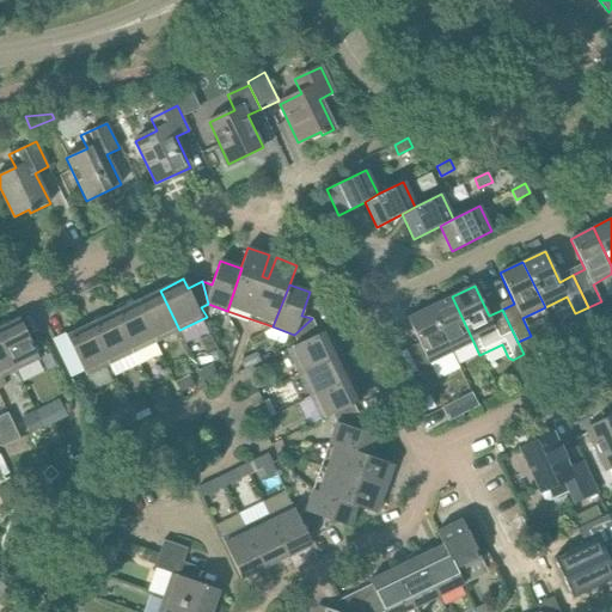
[(160,291),(136,301),(155,342),(179,330),(160,291)]
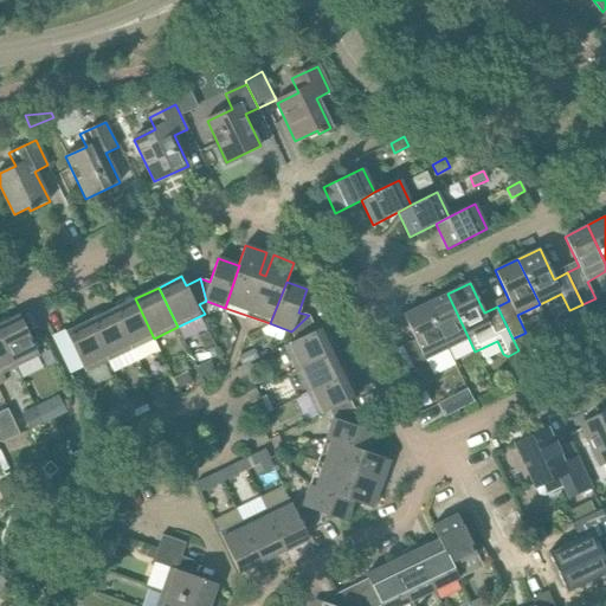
[(426,304),(447,349),(469,339),(447,294),(426,304)]
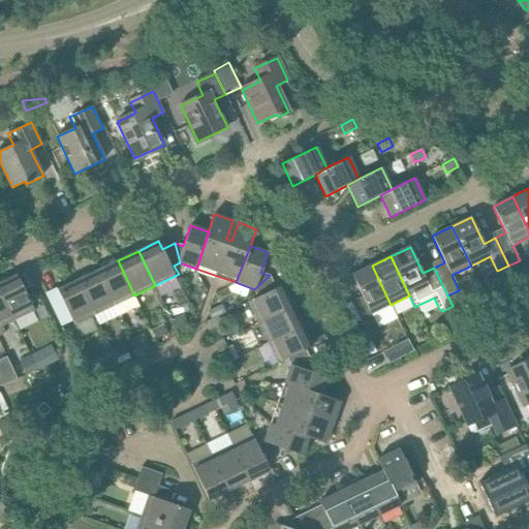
[(118,260),(97,271),(115,305),(134,296),(118,260)]
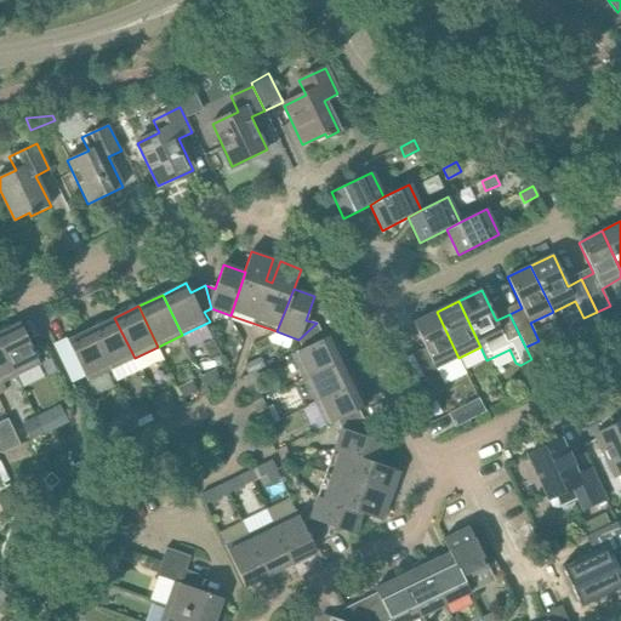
[(459,358),(437,312),(412,323),(428,354),(415,360),(431,392),(444,386),(436,369),(459,358)]
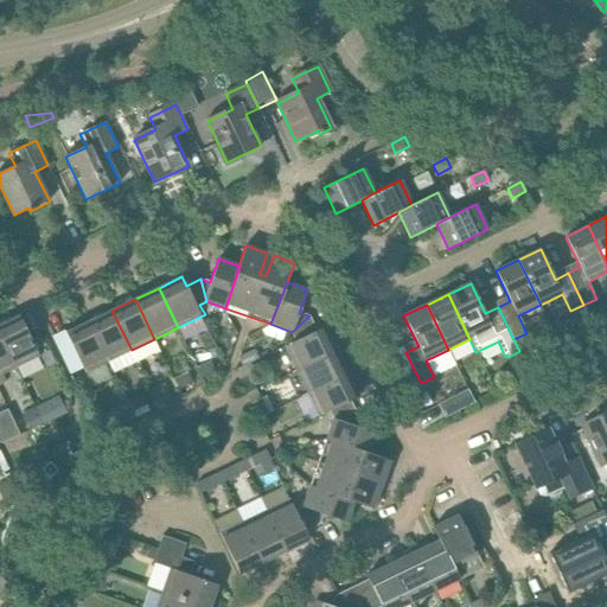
[(112,311),(89,321),(108,362),(132,350),(112,311)]
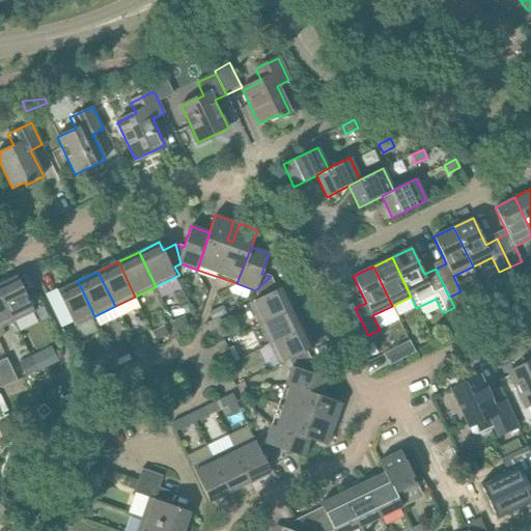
[(17,276),(0,284),(0,288),(16,320),(34,312),(17,276)]
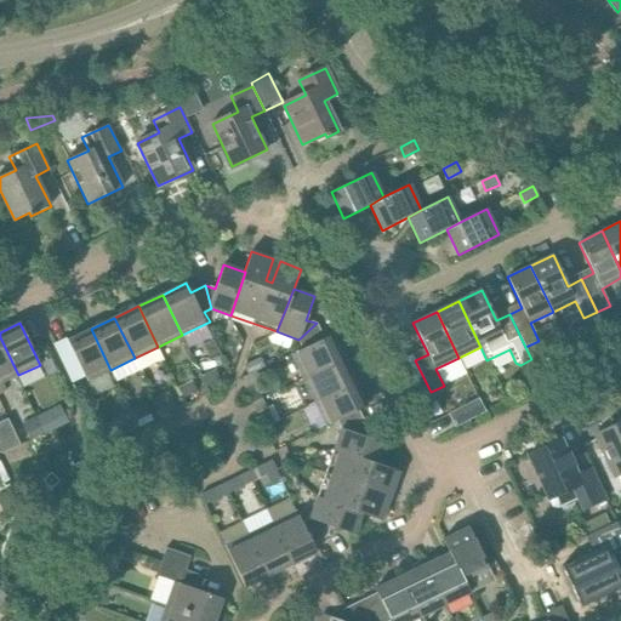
[(332,335),(324,339),(317,323),(298,340),(303,348),(292,354),(303,377),(345,358),(332,335)]
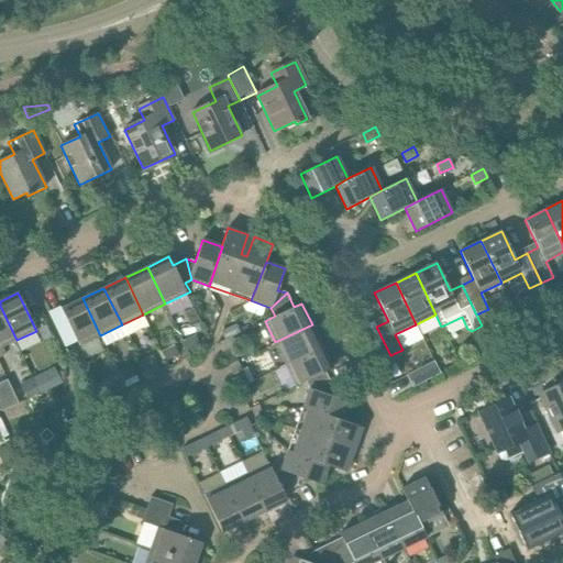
[(100,335),(83,298),(61,309),(78,345),(100,335)]
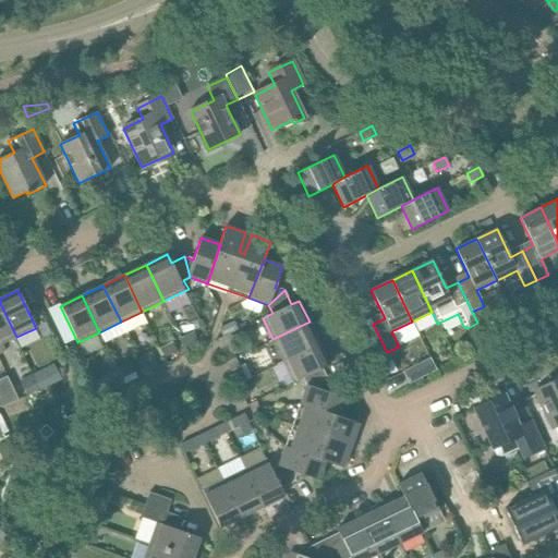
[(0,303),(0,344),(16,337),(0,303)]
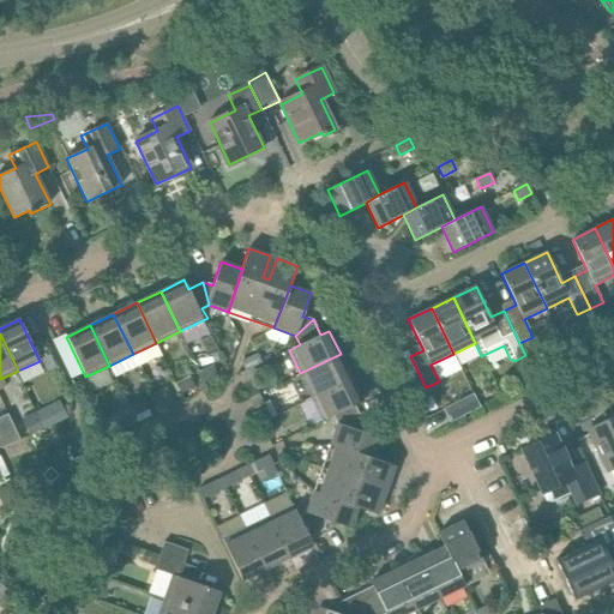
[(241,361),(246,371),(253,367),(262,363),(258,354),(241,361)]
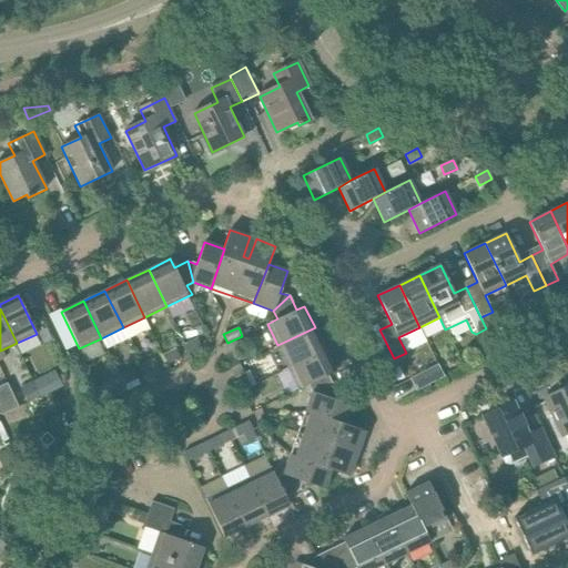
[(325,350),(315,327),(277,345),(288,367),(325,350)]
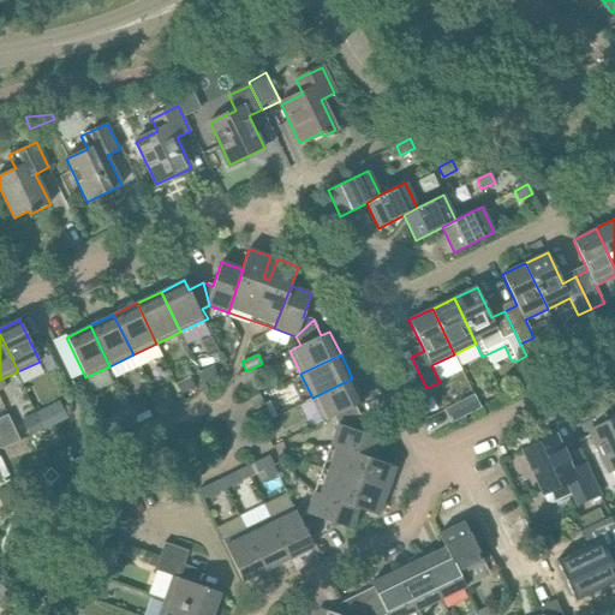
[(216,365),(202,372),(207,382),(221,375),(216,365)]
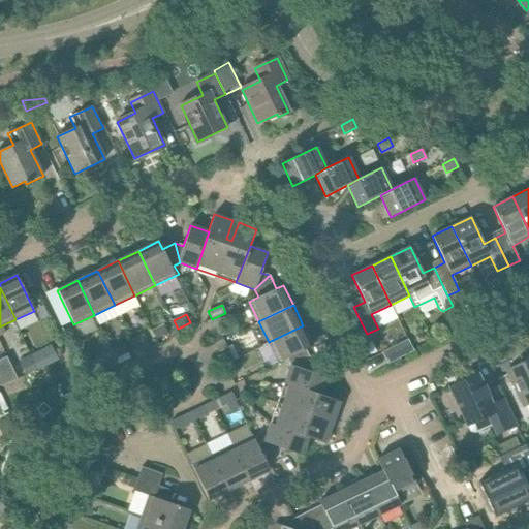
[(204,322),(209,332),(210,331),(218,328),(222,325),(218,316),(212,319),(204,322)]
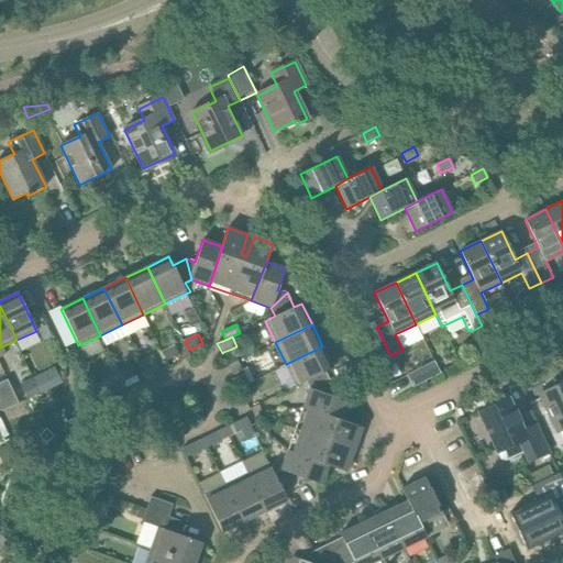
[(177,345),(165,351),(168,360),(180,353),(177,345)]
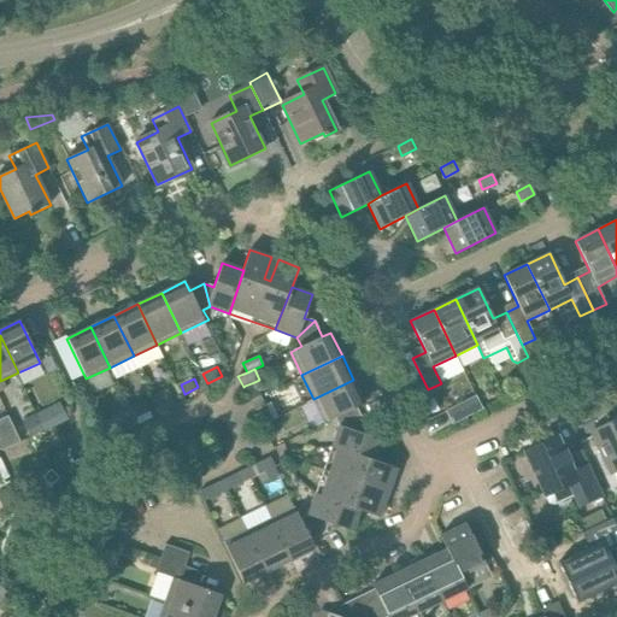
[(336,418),(356,407),(365,404),(353,380),(313,399),(325,423),(336,418)]
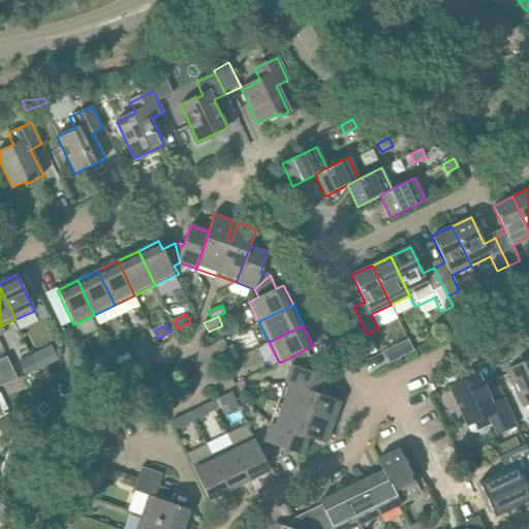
[(218,328),(210,331),(215,343),(223,339),(218,328)]
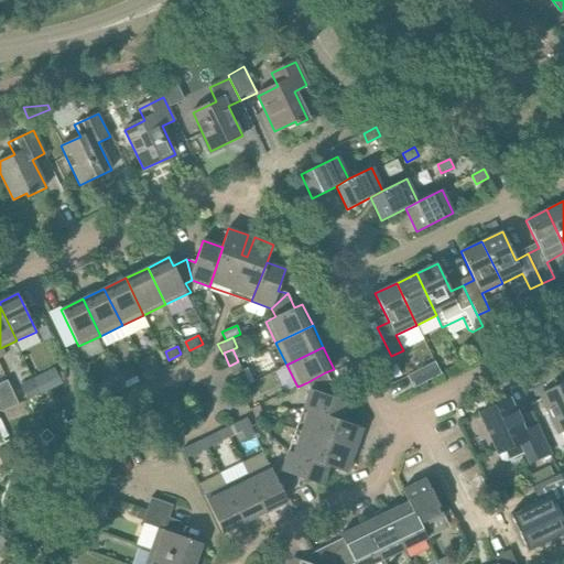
[(155,356),(142,362),(147,370),(160,365),(155,356)]
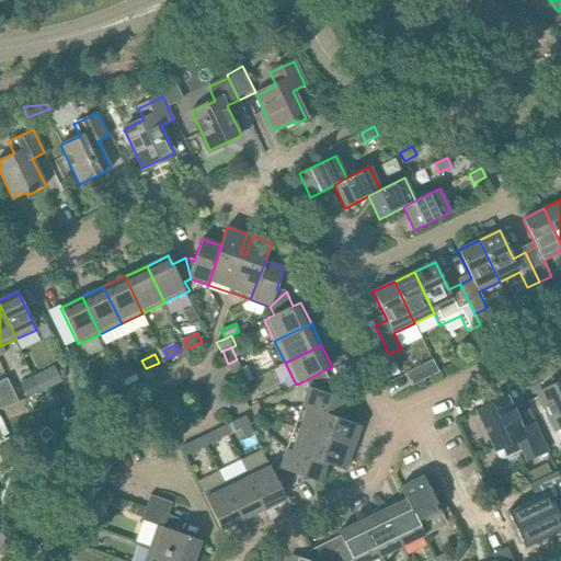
[(411,386),(438,371),(433,359),(405,374),(411,386)]
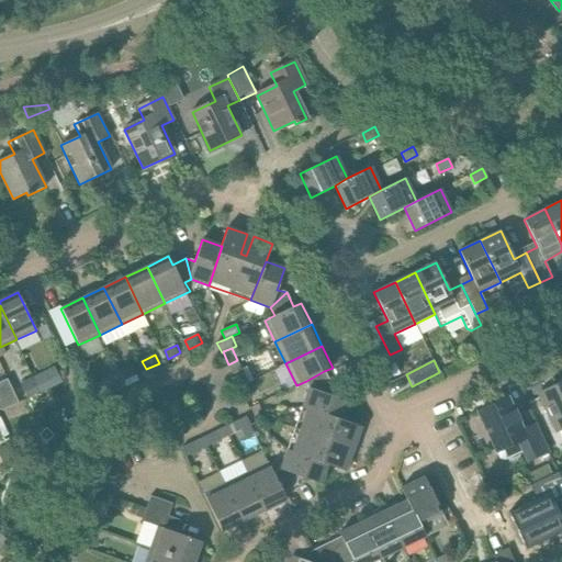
[(137,373),(133,364),(121,371),(125,380),(137,373)]
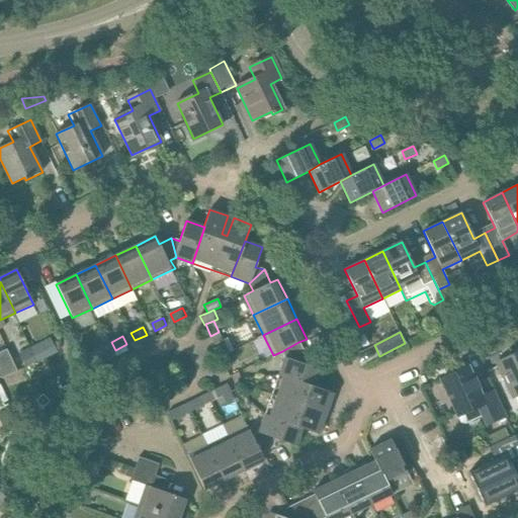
[(52,339),(40,344),(44,352),(56,346),(52,339)]
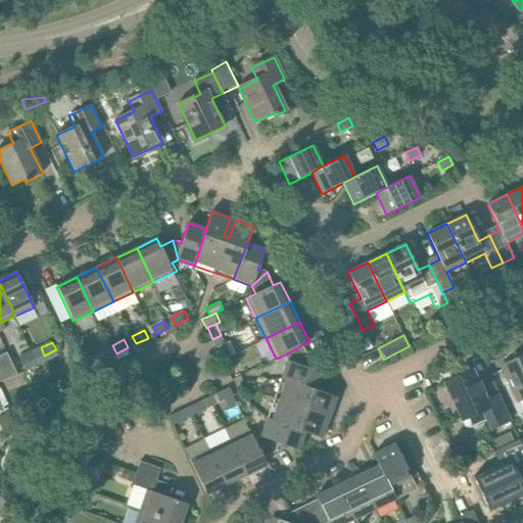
[(225,343),(217,347),(223,361),(231,357),(225,343)]
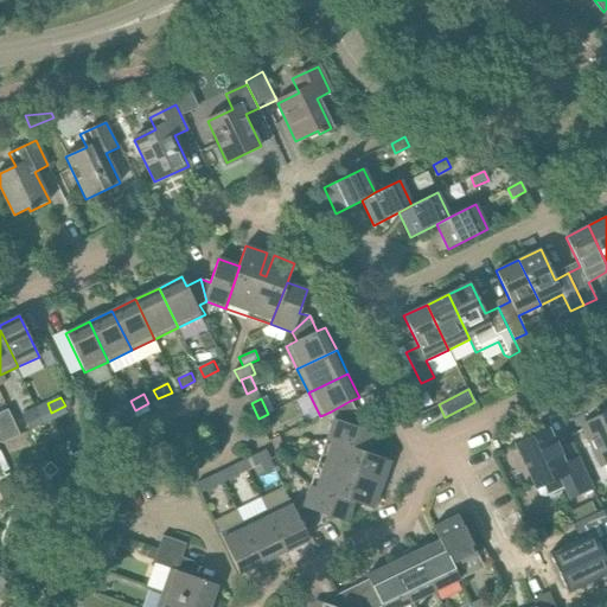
[(350,401),(331,411),(336,420),(357,415),(350,401)]
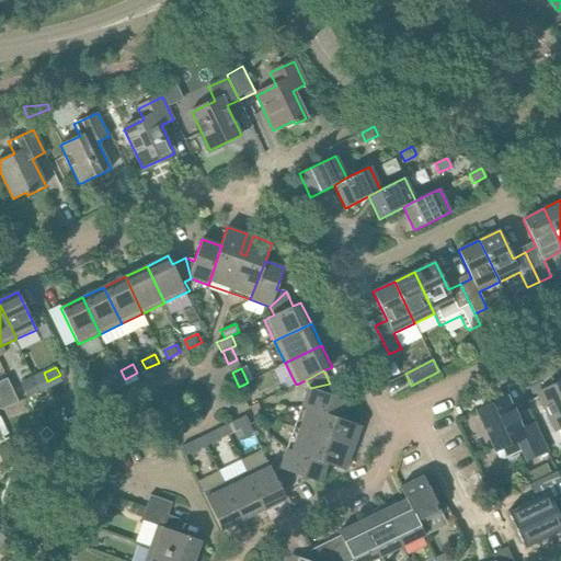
[(116,384),(112,375),(99,381),(103,389),(116,384)]
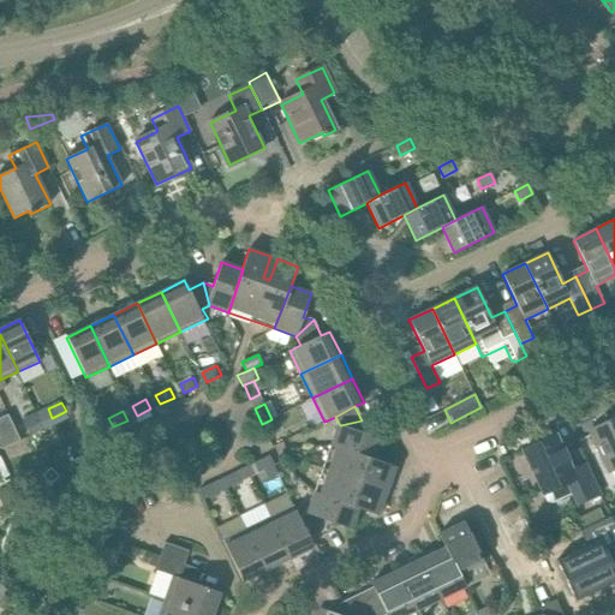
[(29,429),(42,423),(43,422),(39,413),(24,419),(29,429)]
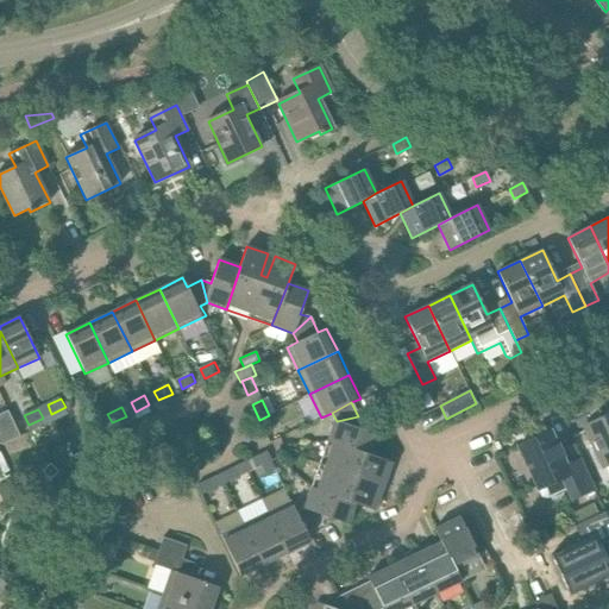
[(0,443),(5,445),(23,437),(11,410),(0,415),(0,443)]
